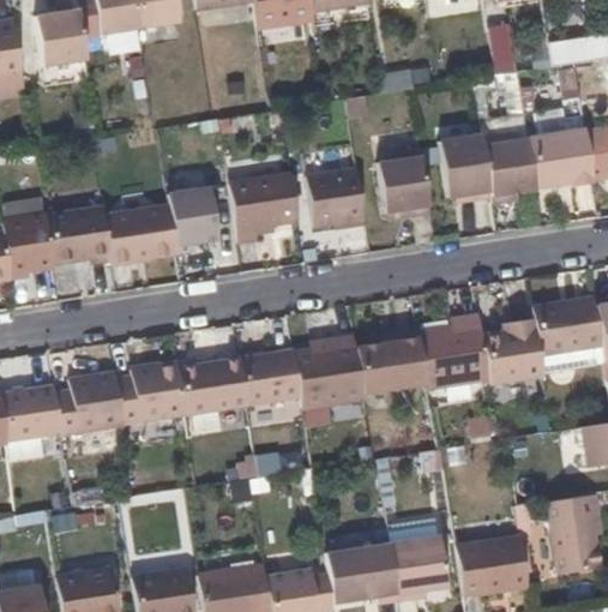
[(96,0),(102,35),(144,28),(138,0),(96,0)]
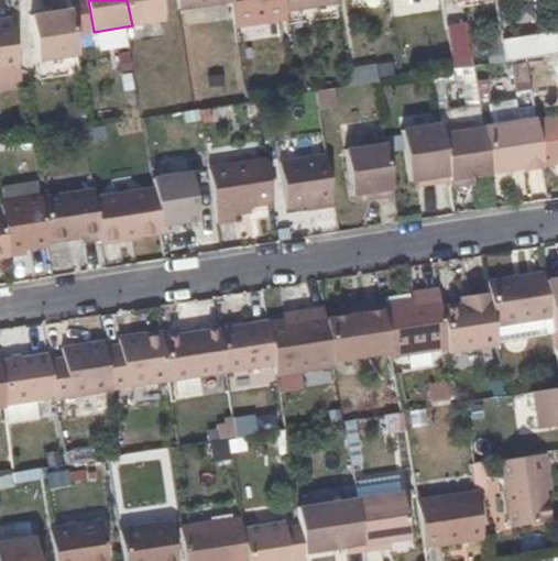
[(127,0),(132,25),(167,21),(164,0),(127,0)]
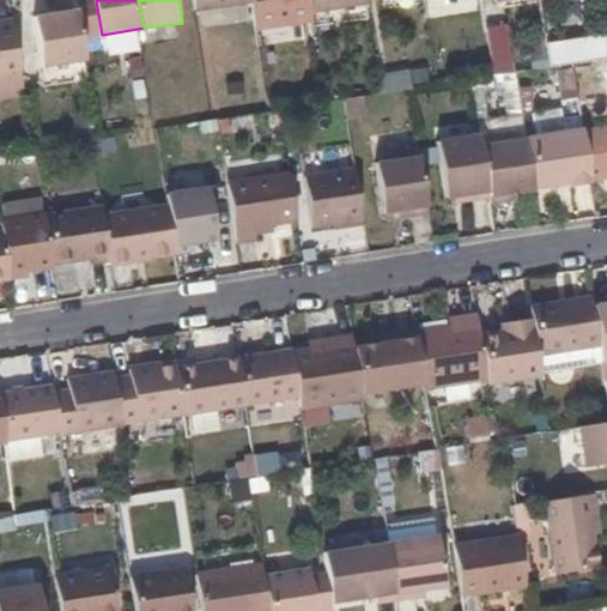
[(315,12),(313,0),(255,0),(260,26),(316,18),(315,12)]
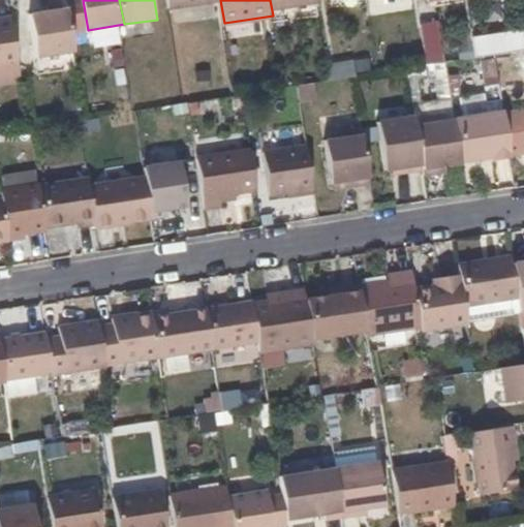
[(319,2),(319,0),(270,0),(272,10),(319,2)]
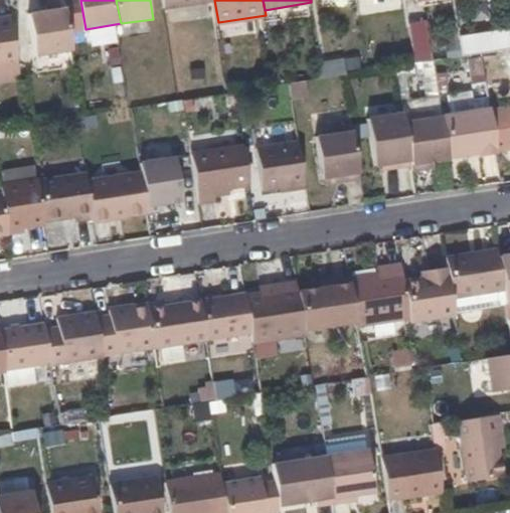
[(31,56),(75,50),(67,7),(25,14),(31,56)]
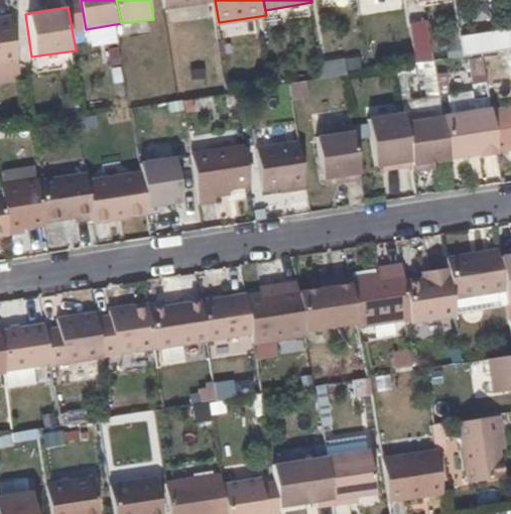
[(0,61),(21,58),(14,15),(0,17),(0,61)]
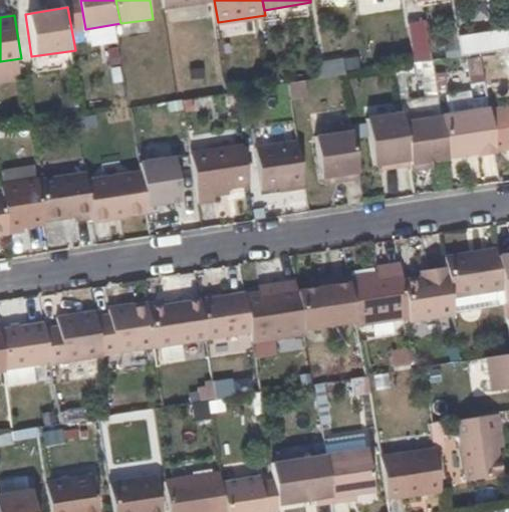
[(426,20),(410,22),(417,63),(433,60),(426,20)]
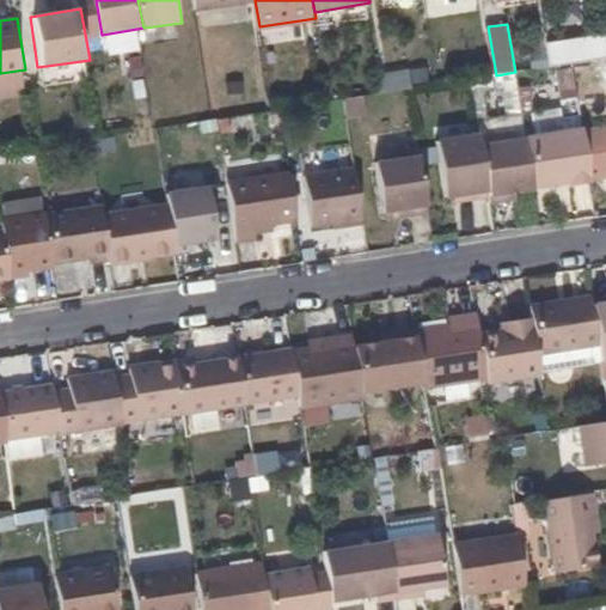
[(371,110),(368,96),(348,98),(350,114),(371,110)]
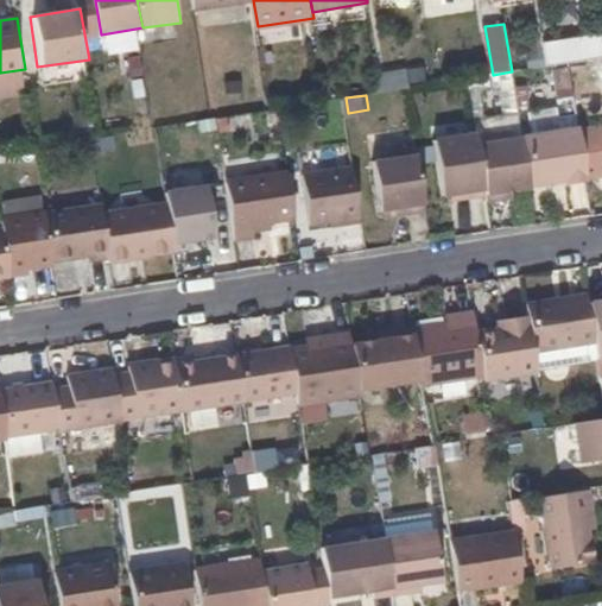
[(601,122),(581,126),(589,178),(601,176),(601,122)]
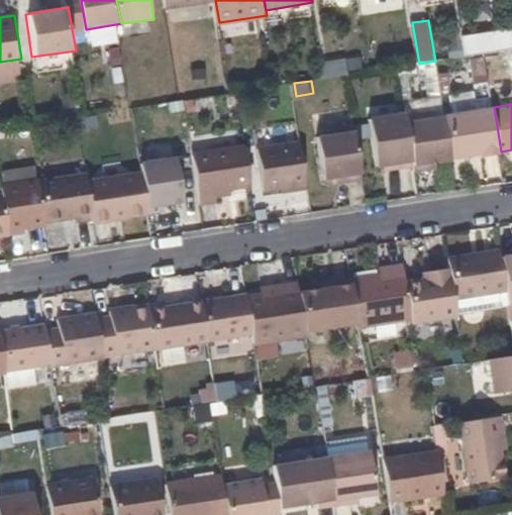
[(501,151),(494,107),(446,115),(453,157),(481,151),(482,157),(501,153),(501,151)]
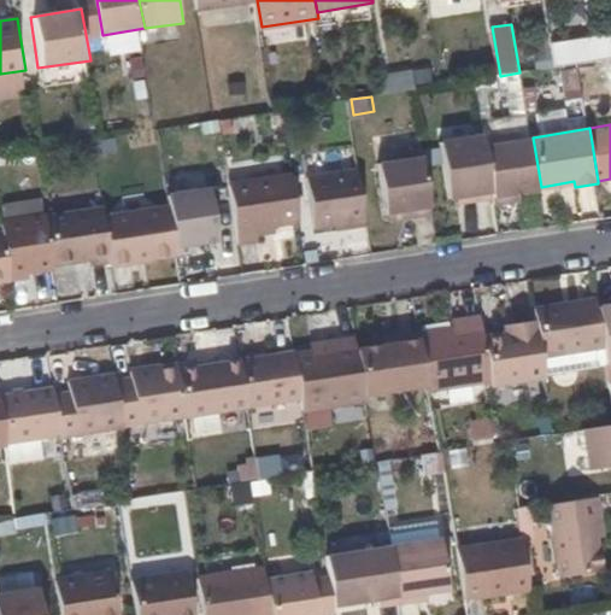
[(444,141),(452,197),(460,195),(477,193),(479,201),(497,198),(488,144),(487,134),(444,141)]
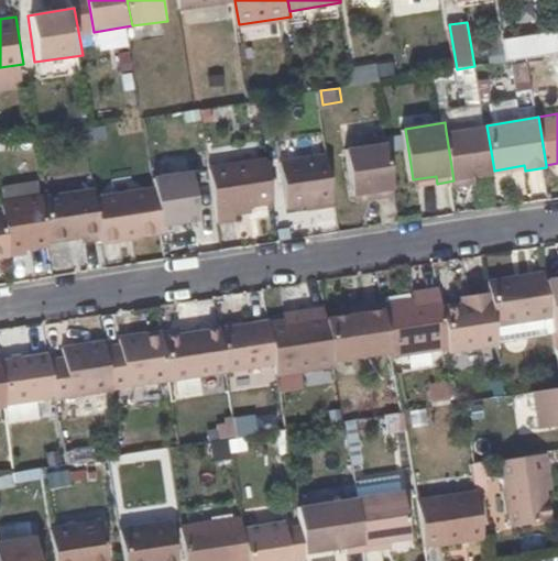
[(494,171),(487,125),(446,131),(453,180),(455,188),(472,185),(471,177),(494,174),(494,171)]
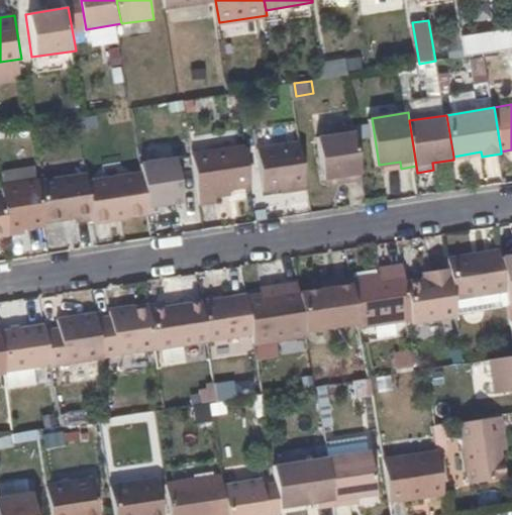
[(348,182),(365,179),(356,129),(319,134),(327,179),(347,176),(348,182)]
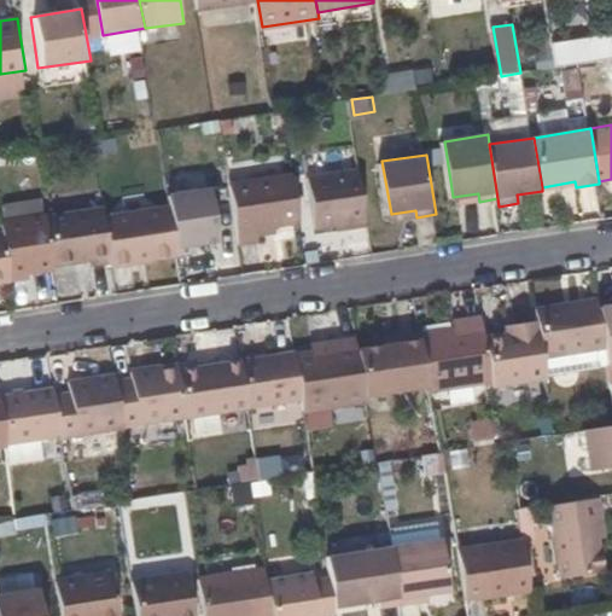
[(351,228),(371,225),(362,168),(310,176),(319,227),(350,222),(351,228)]
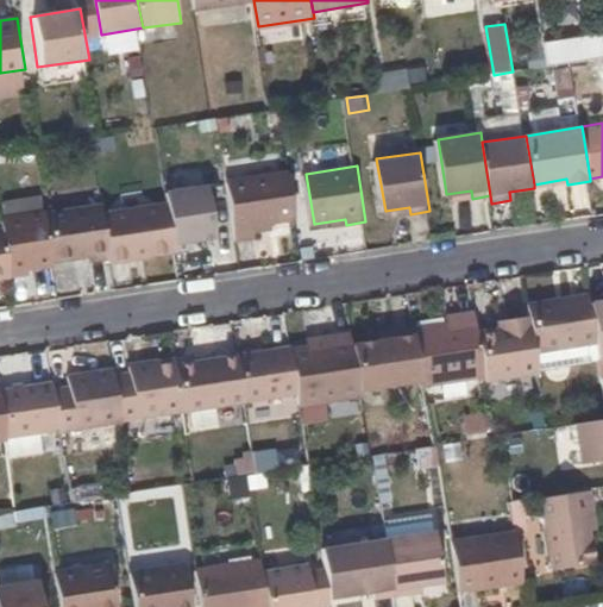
[(300,219),(291,171),(231,181),(239,239),(258,236),(258,232),(257,226),(275,223),(300,219)]
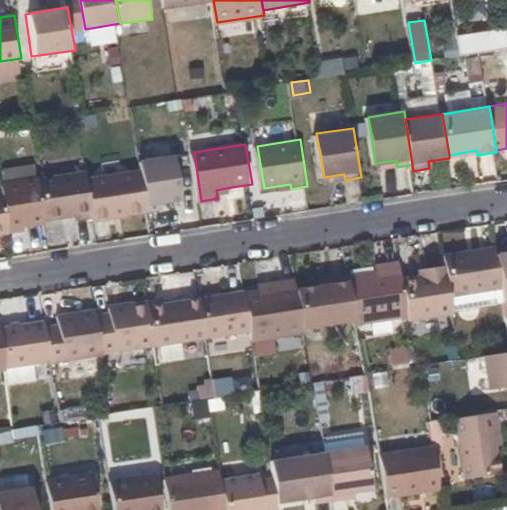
[(177,155),(142,160),(143,168),(150,209),(164,207),(164,202),(183,199),(177,155)]
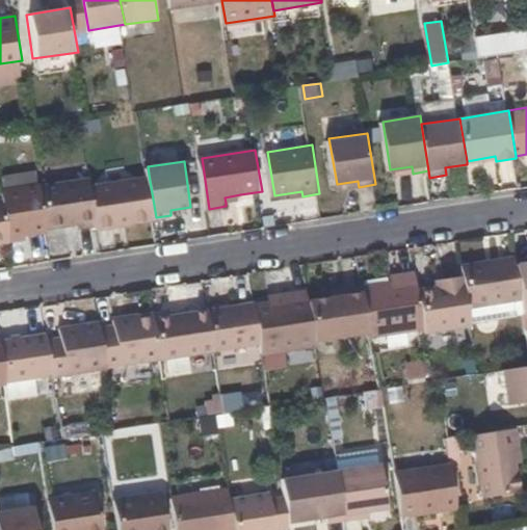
[(413,174),(412,166),(397,168),(398,176),(413,174)]
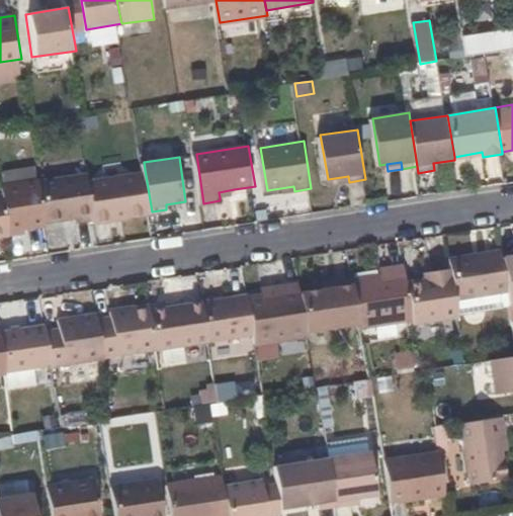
[(152,211),(145,170),(90,179),(96,219),(96,221),(152,211)]
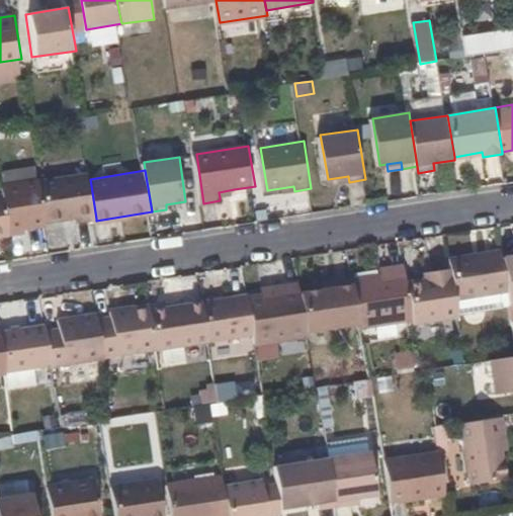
[(90,179),(90,173),(41,180),(49,222),(78,217),(79,221),(96,219),(90,179)]
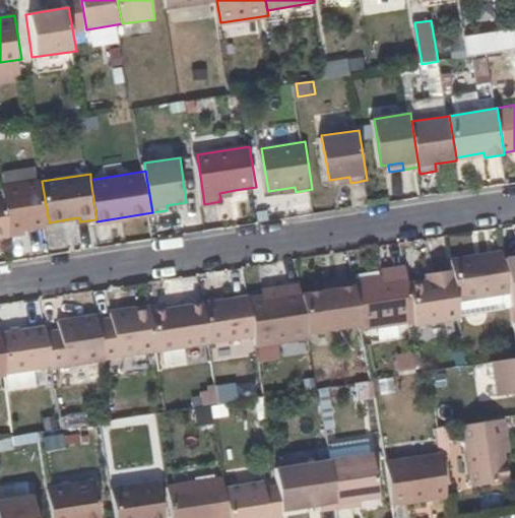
[(4,185),(5,194),(11,235),(27,233),(27,227),(49,223),(49,222),(42,181),(42,179),(4,185)]
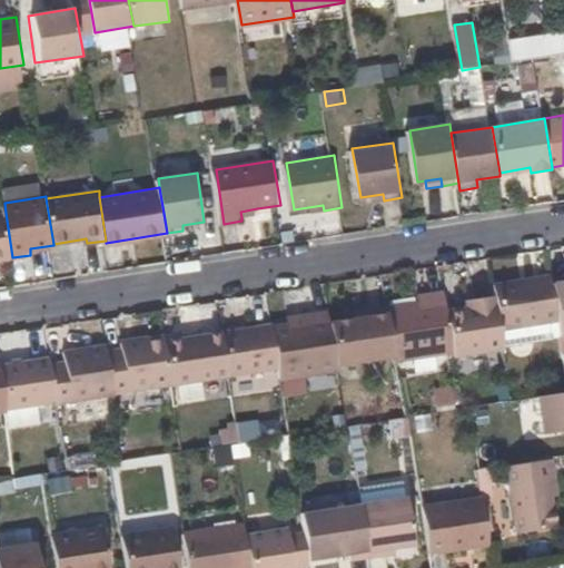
[(0,258),(12,257),(6,213),(0,213),(0,258)]
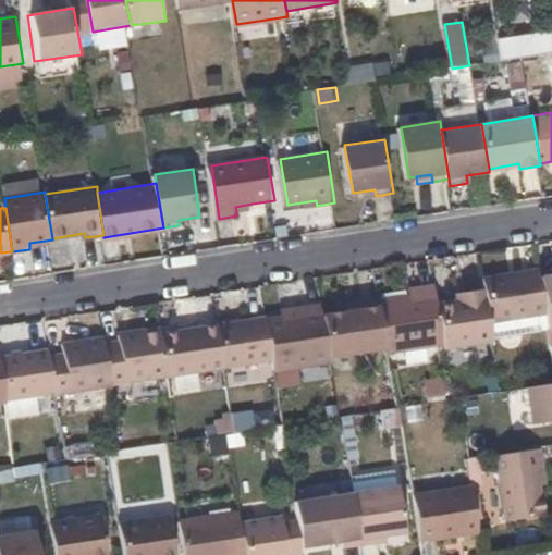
[(543,274),(542,270),(486,278),(488,290),(493,323),(550,313),(543,274)]
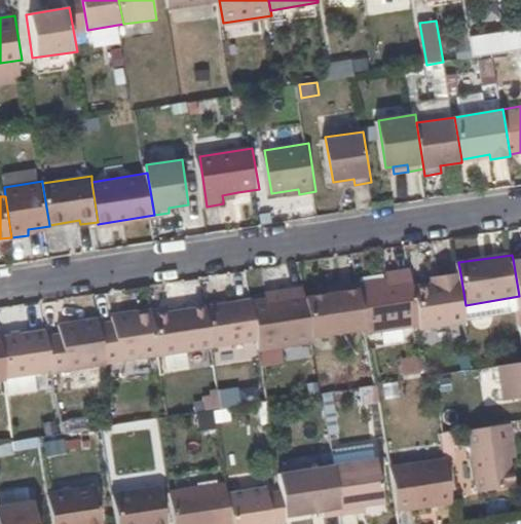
[(396,277),(389,278),(361,284),(367,329),(368,333),(421,324),(415,286),(413,269),(396,272),(396,277)]
